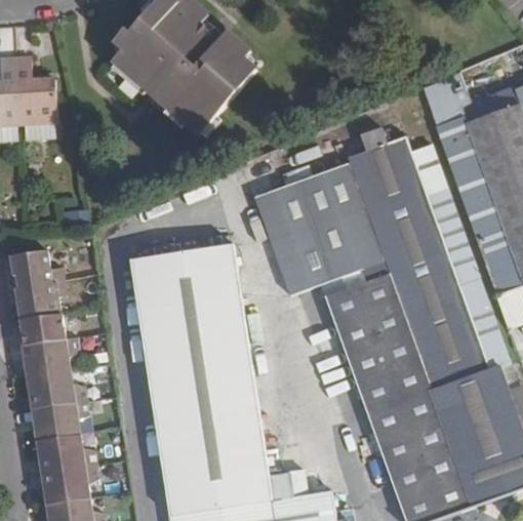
[(245,56),(251,49),(227,28),(220,35),(202,19),(208,12),(194,0),(158,0),(119,44),(121,47),(111,59),(199,133),(257,68),(245,56)]
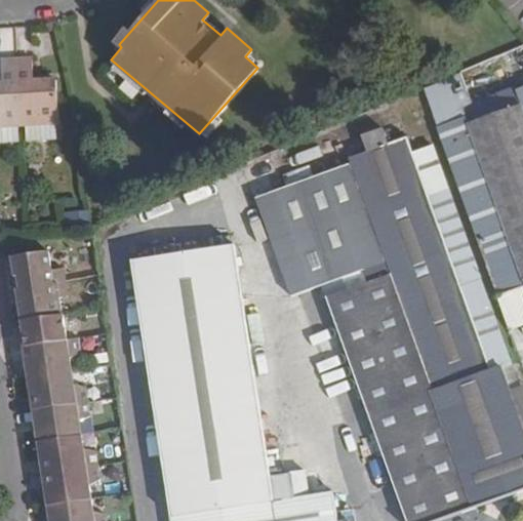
[(31,54),(14,55),(19,121),(57,119),(55,76),(33,78),(31,54)]
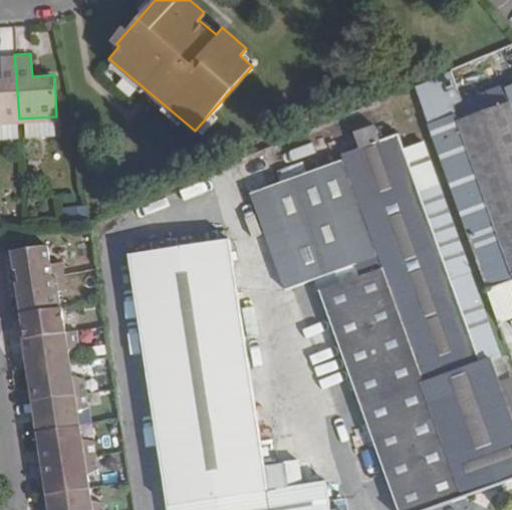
[(1,77),(0,77),(0,118),(19,118),(14,54),(0,56),(1,77)]
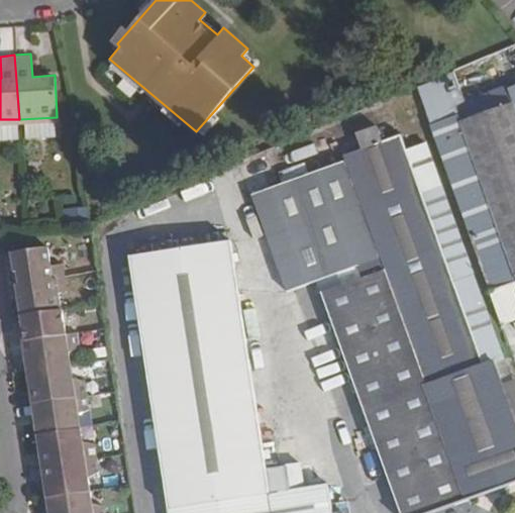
[(414,83),(428,122),(489,288),(512,280),(514,288),(514,82),(506,86),(505,81),(462,97),(450,68),(414,83)]
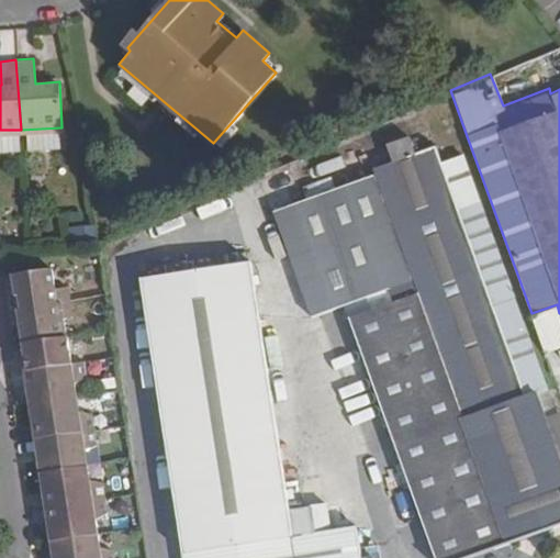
[(462,557),(559,523),(559,409),(546,415),(536,389),(547,384),(513,293),(491,300),(434,144),(415,152),(409,134),(385,143),(392,160),(371,167),(374,173),(273,211),(311,315),(359,297),(365,310),(349,315),(436,557),(462,557)]
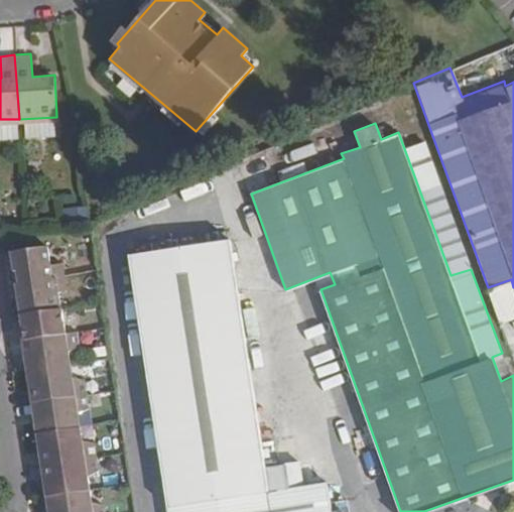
[(82,204),(61,206),(62,217),(83,215),(82,204)]
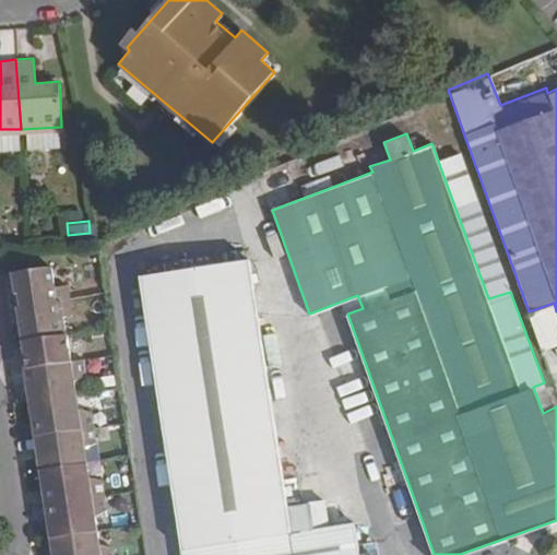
[(357,554),(353,521),(289,531),(248,258),(139,274),(180,554),(357,554)]
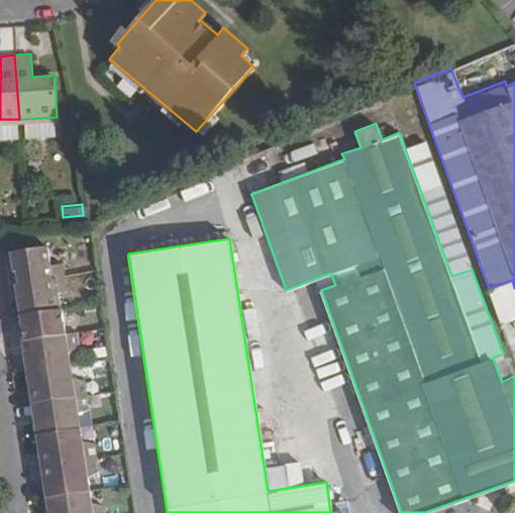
[(47,244),(11,249),(14,270),(17,270),(19,282),(59,275),(57,261),(49,262),(47,244)]
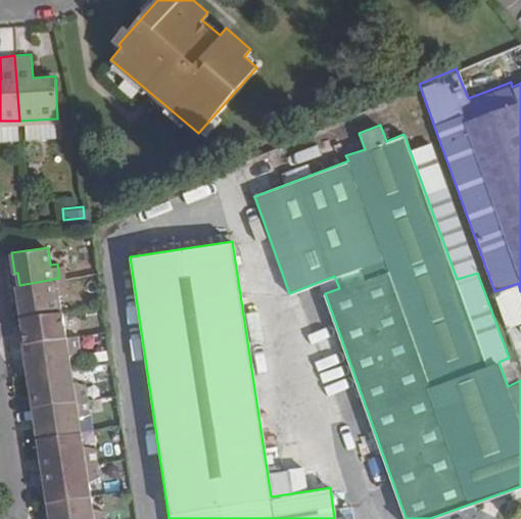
[(19,285),(16,285),(21,318),(58,312),(55,293),(61,292),(59,278),(19,285)]
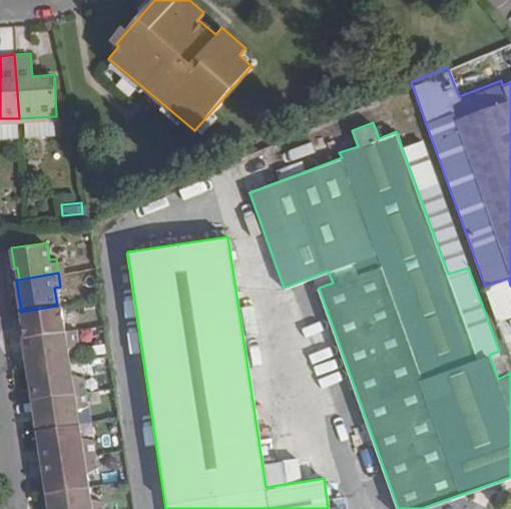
[(57,306),(21,312),(24,335),(60,330),(57,306)]
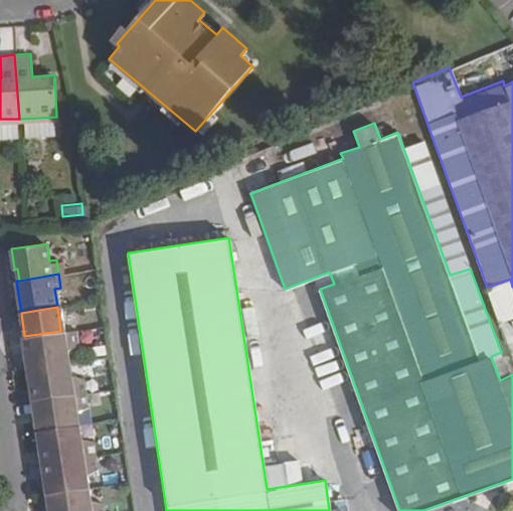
[(24,336),(22,337),(27,367),(65,361),(63,345),(69,344),(66,330),(60,331),(24,336)]
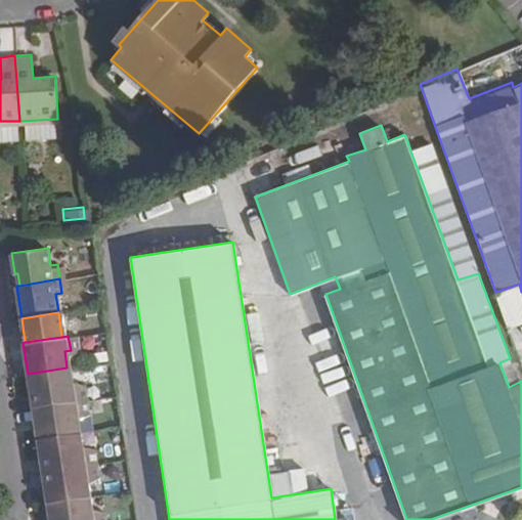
[(67,367),(28,374),(32,405),(79,398),(76,384),(70,385),(67,367)]
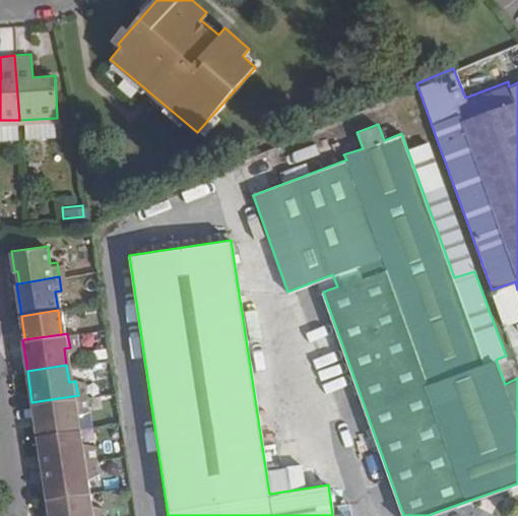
[(78,395),(31,402),(37,434),(76,428),(73,410),(80,409),(78,395)]
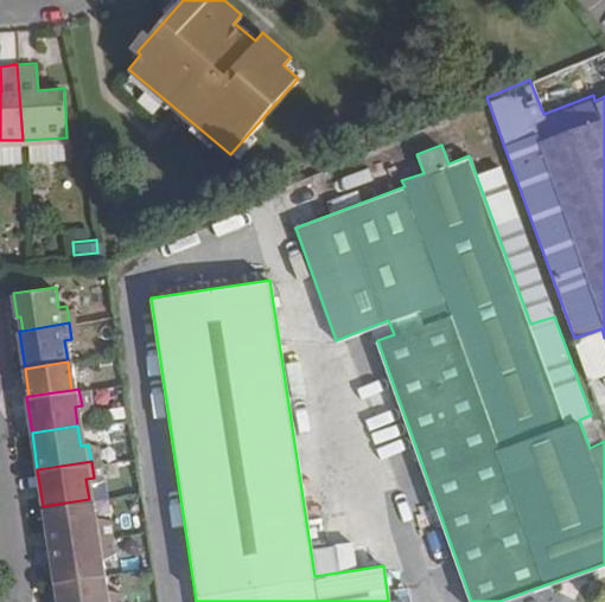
[(89,499),(43,506),(49,543),(103,535),(100,518),(93,519),(89,499)]
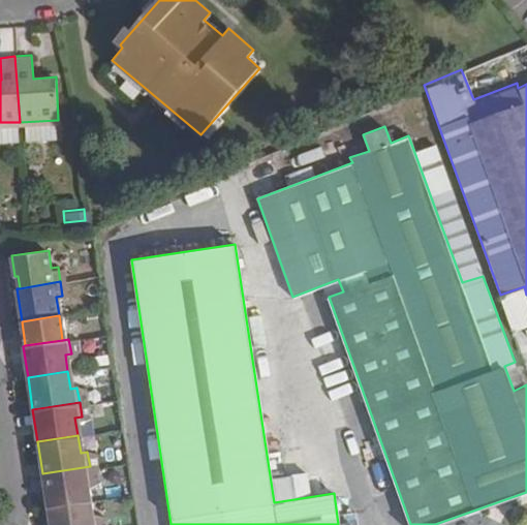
[(308,482),(320,481),(318,452),(305,453),(308,482)]
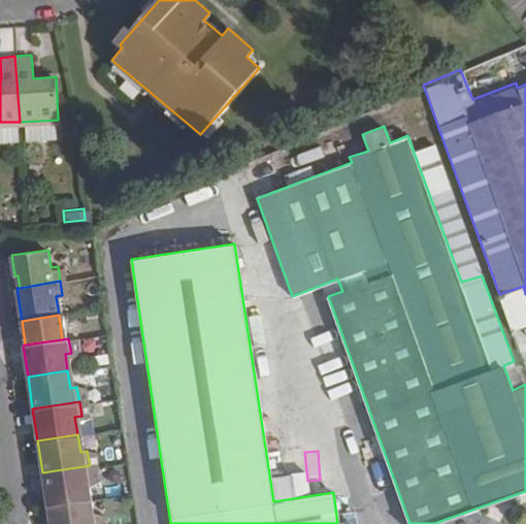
[(90,465),(42,472),(47,504),(88,498),(86,482),(92,481),(90,465)]
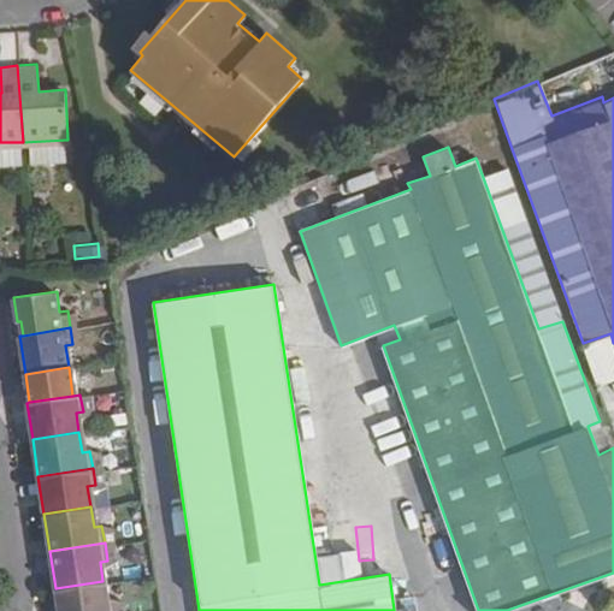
[(102,581),(55,588),(58,610),(114,610),(113,600),(106,601),(102,581)]
